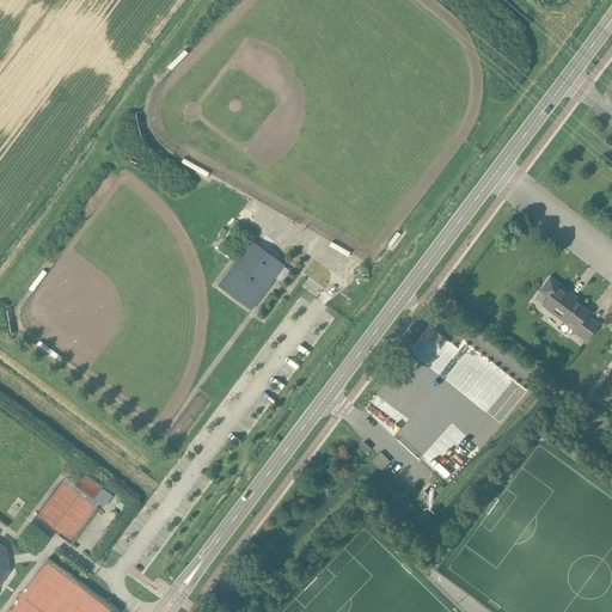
[(251,310),(285,265),(251,240),(218,285),(251,310)]
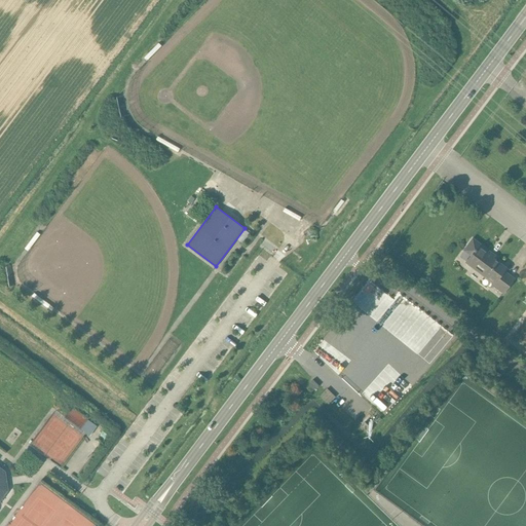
[(505,291),(516,278),(505,270),(508,269),(492,258),(494,256),(473,239),(465,250),(472,255),(466,262),(505,291)]
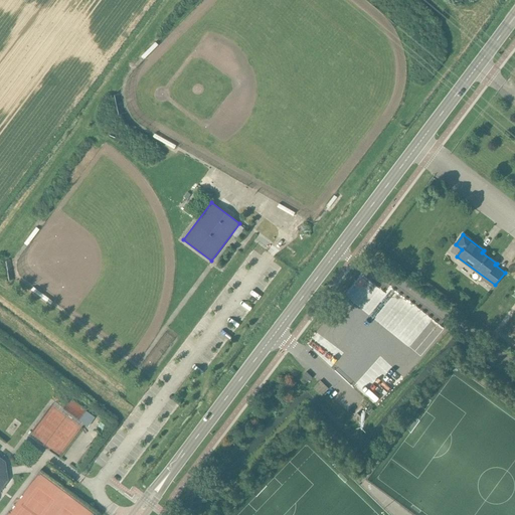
[(308,381),(312,377),(307,371),(302,376),(308,381)]
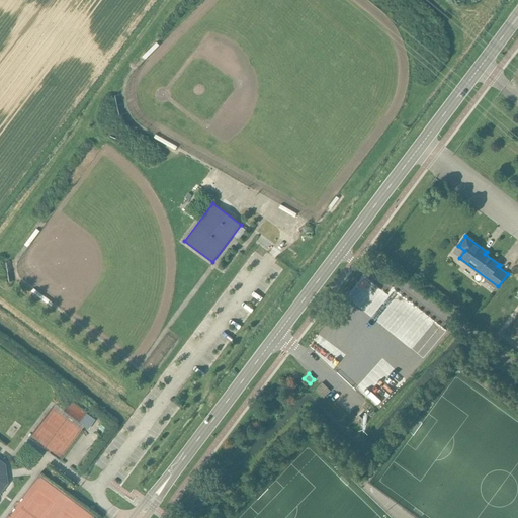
[(315,390),(323,398),(330,391),(322,382),(315,390)]
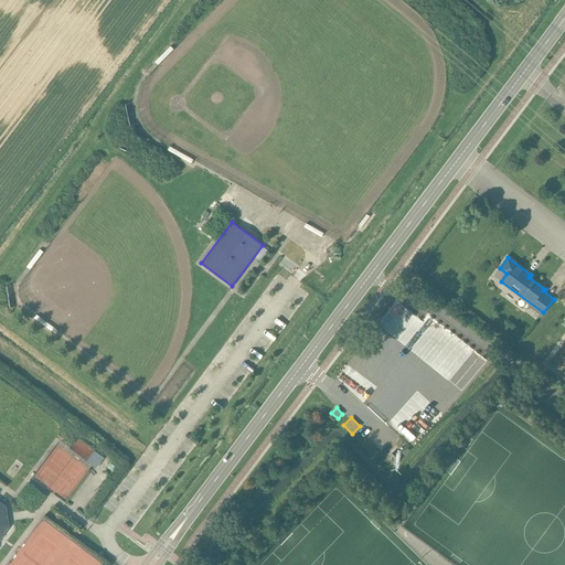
[(96,468),(104,458),(104,457),(95,450),(87,461),(96,468)]
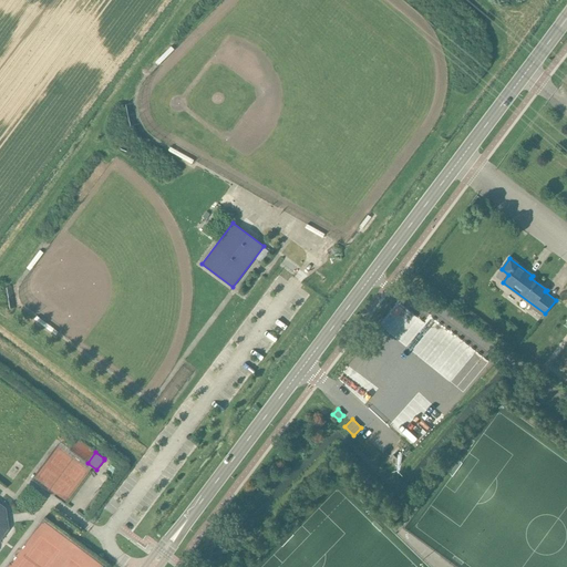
[(397,467),(401,462),(393,455),(389,460),(397,467)]
